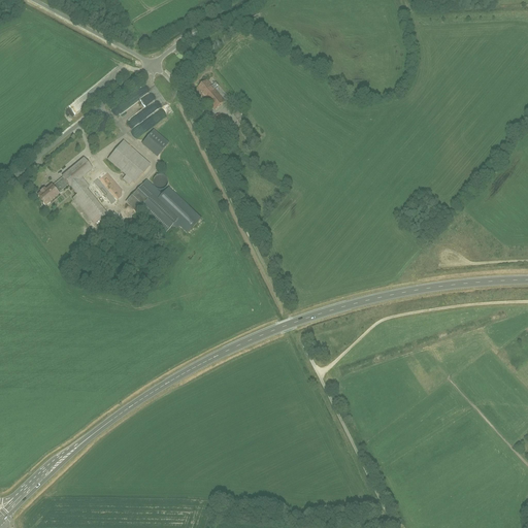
[(225,102),(206,80),(196,90),(213,111),(225,102)]
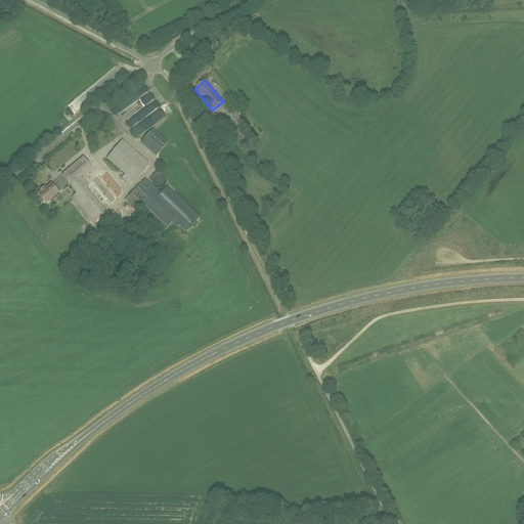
[(157,99),(125,122),(129,128),(161,105),(157,99)]
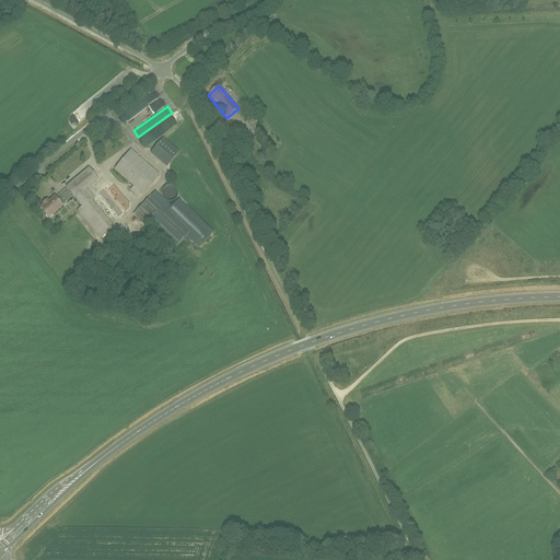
[(233,121),(228,126),(234,136),(241,130),(233,121)]
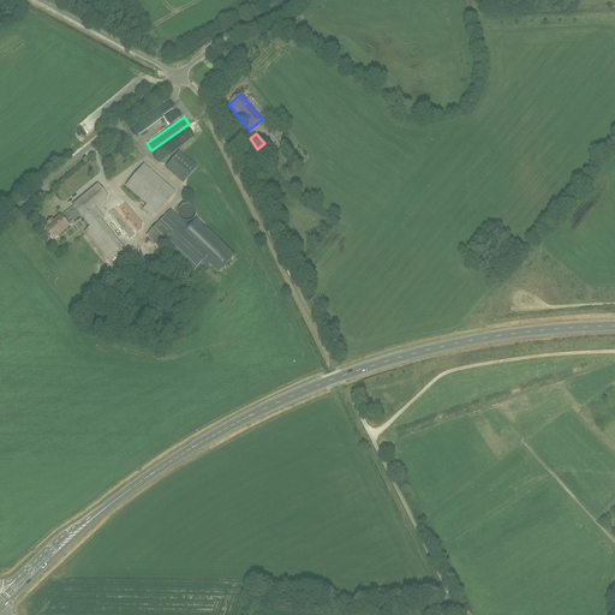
[(196,168),(178,153),(163,168),(183,184),(196,168)]
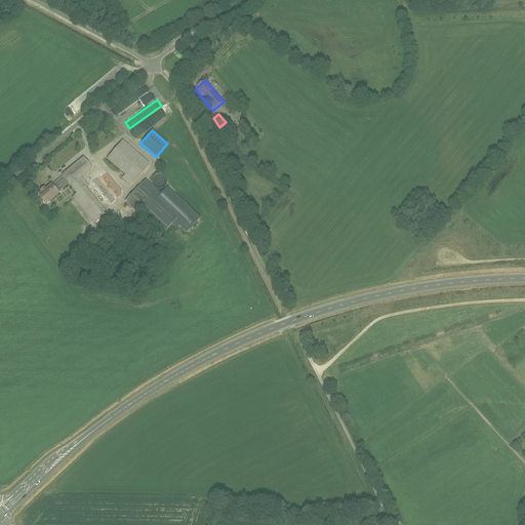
[(149,165),(121,140),(106,159),(124,174),(121,178),(127,185),(130,180),(133,183),(149,165)]
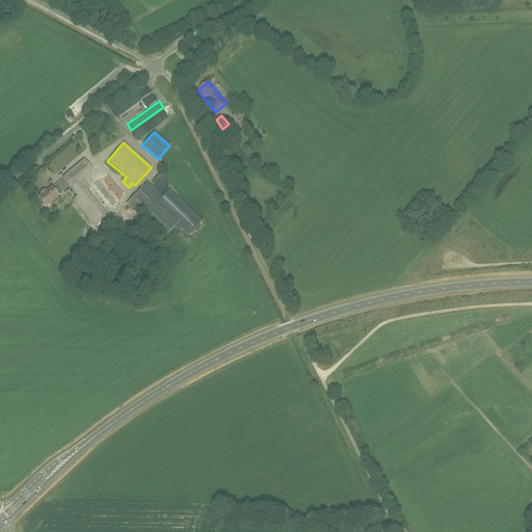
[(68,170),(80,160),(78,157),(65,167),(68,170)]
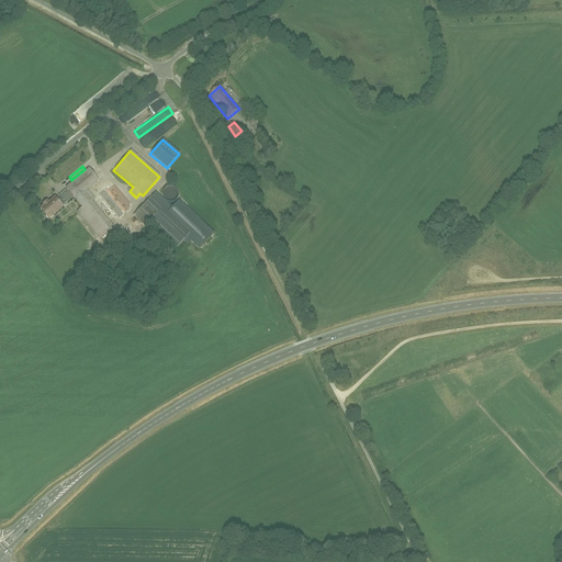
[(63,188),(65,190),(70,199),(71,200),(72,199),(86,189),(97,181),(88,170),(63,188)]
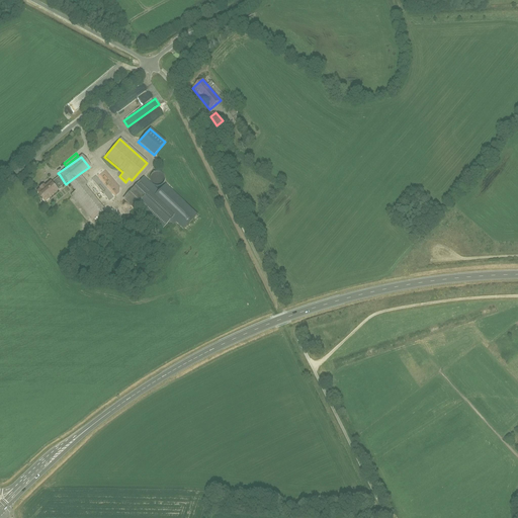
[(91,221),(103,211),(84,186),(86,184),(79,174),(67,183),(73,192),(71,193),(91,221)]
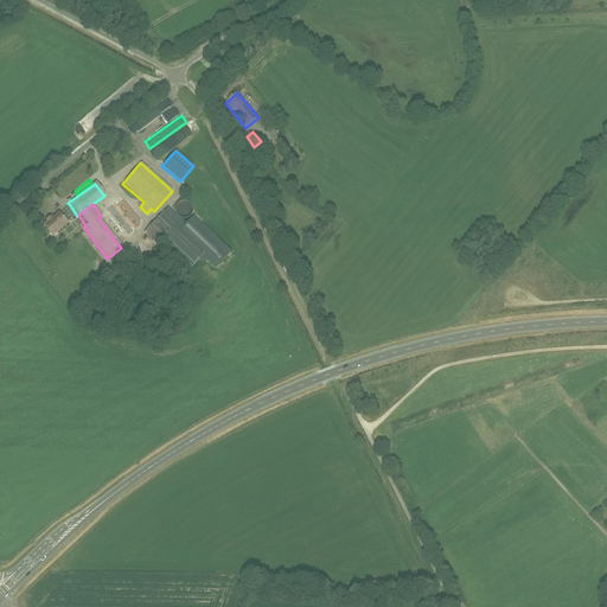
[(76,215),(70,205),(58,215),(64,223),(76,215)]
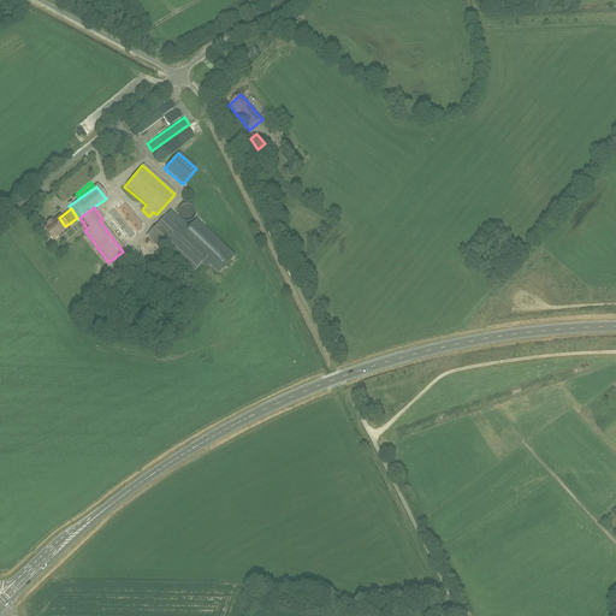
[(235,255),(196,219),(188,229),(169,211),(146,236),(157,247),(160,243),(191,273),(201,264),(205,268),(208,265),(218,273),(235,255)]
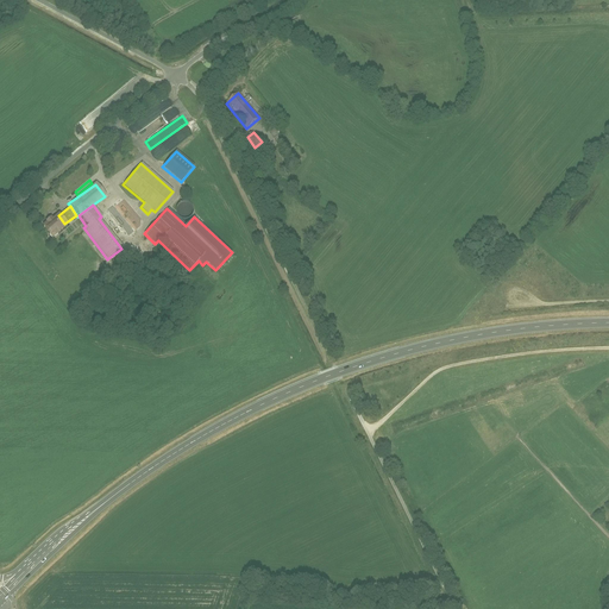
[(44,223),(41,225),(51,239),(58,234),(57,232),(66,226),(64,224),(58,215),(57,213),(50,219),(49,217),(43,221),(44,223)]
